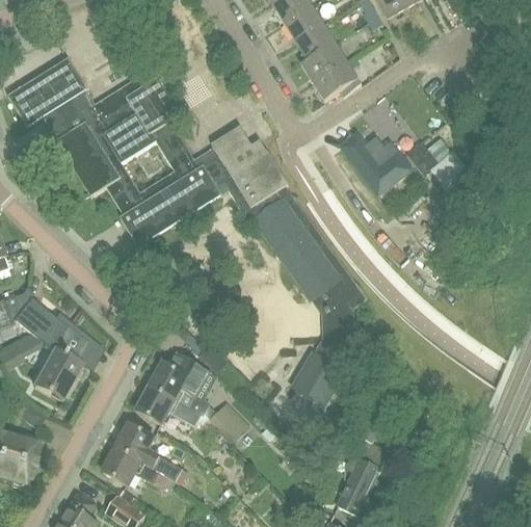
[(276,0),(271,3),(283,22),(310,4),(307,0),(276,0)]
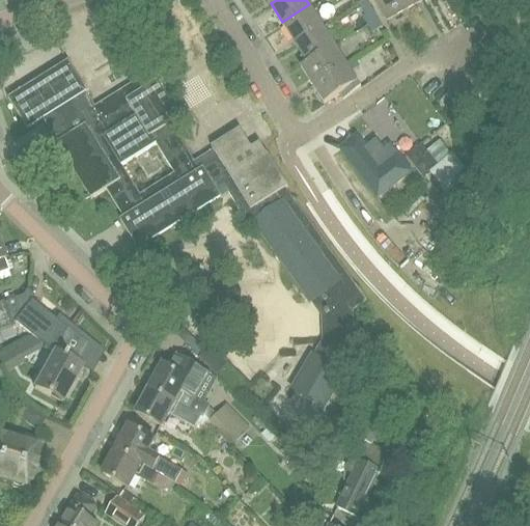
[(375,0),(385,17),(403,5),(400,0),(375,0)]
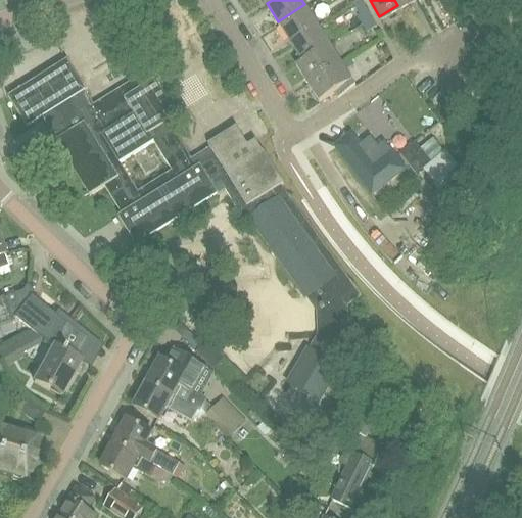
[(304,4),(278,21),(289,39),(317,22),(304,4)]
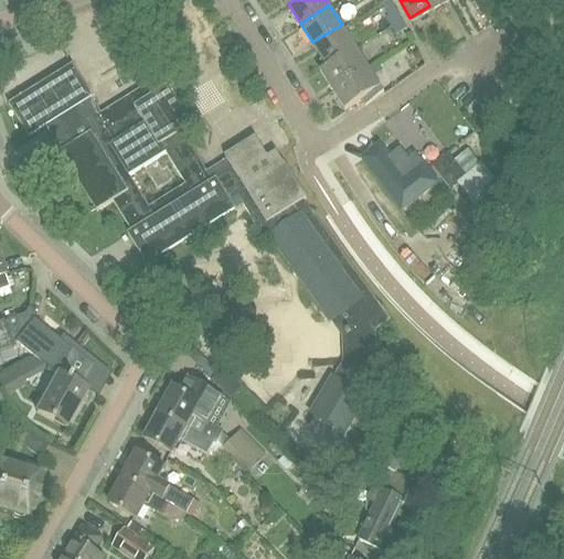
[(391,22),(401,15),(396,8),(385,13),(391,22)]
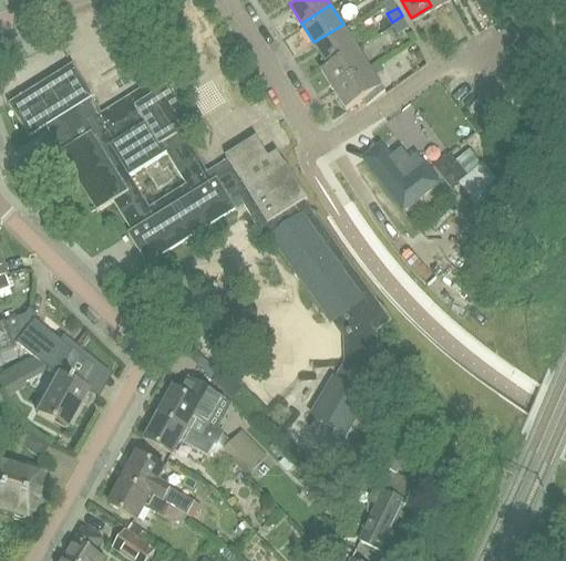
[(408,24),(402,16),(392,22),(397,31),(408,24)]
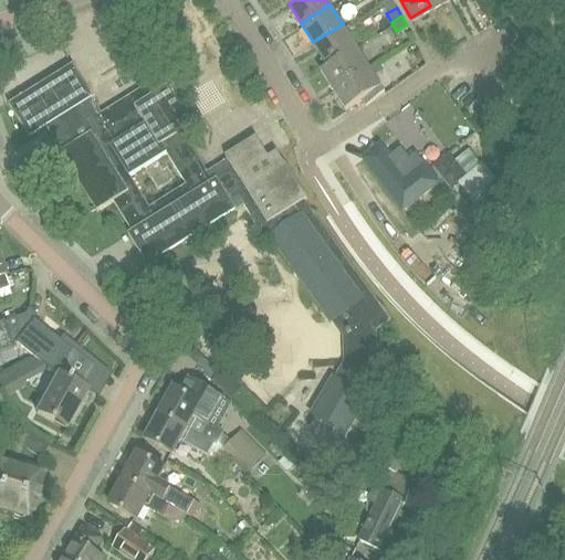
[(343,24),(313,42),(325,62),(355,44),(343,24)]
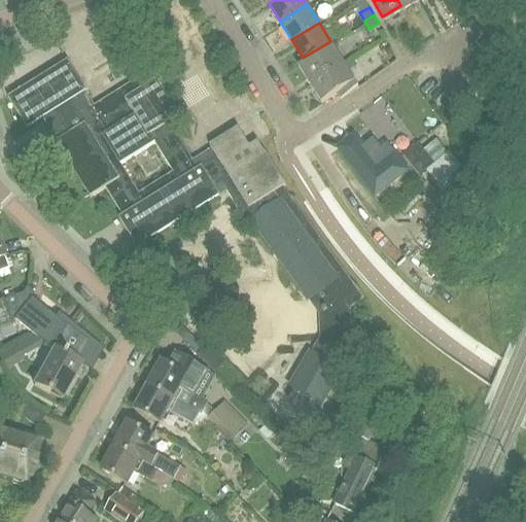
[(330,41),(303,58),(304,59),(297,62),(309,80),(342,60),(330,41)]
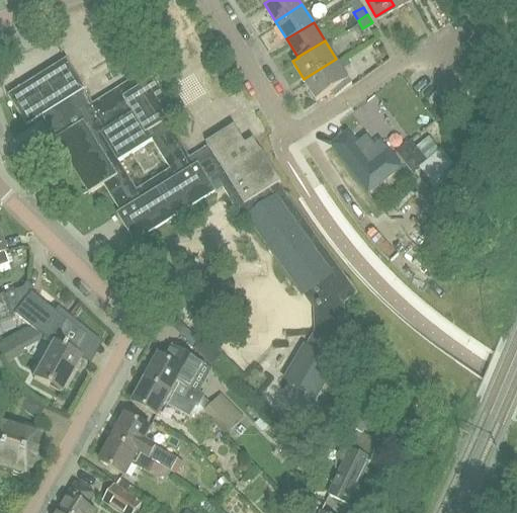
[(245,140),(233,121),(205,139),(207,142),(189,153),(165,116),(175,110),(153,74),(143,80),(137,71),(92,99),(66,56),(7,91),(25,121),(41,111),(56,135),(54,136),(87,190),(102,180),(119,208),(115,210),(134,239),(214,189),(210,181),(218,177),(239,212),(244,209),(302,289),(309,285),(318,297),(320,332),(311,347),(304,343),(285,373),(315,392),(333,361),(328,357),(343,332),(343,321),(346,320),(346,309),(343,309),(342,297),(354,288),(276,180),(279,178),(252,136),(245,140)]
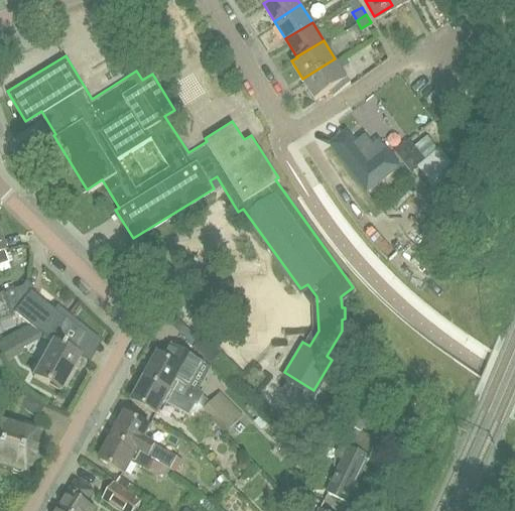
[(335,58),(302,79),(313,97),(329,88),(332,93),(350,82),(346,77),(335,58)]
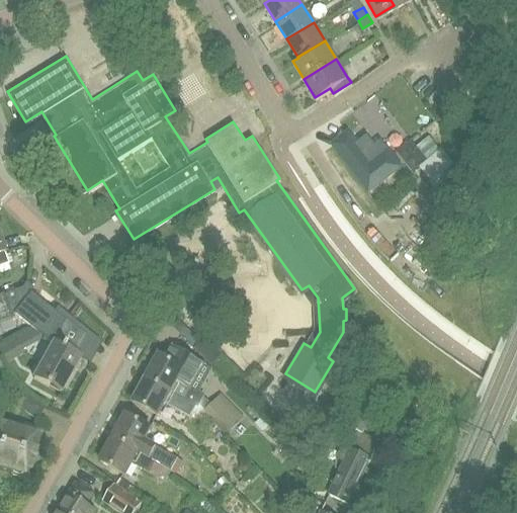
[(405,159),(396,148),(362,107),(327,135),(366,187),(405,159)]
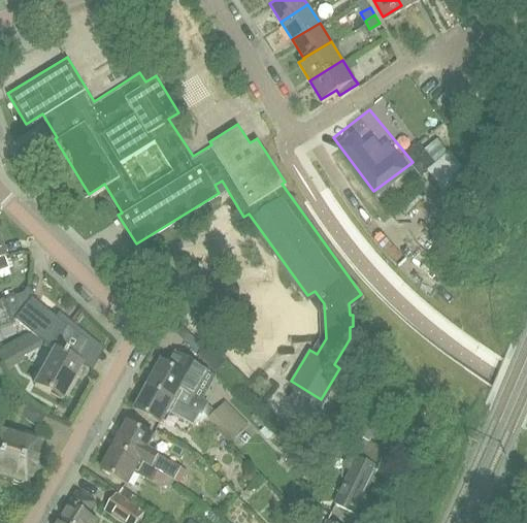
[(423,146),(418,139),(403,151),(413,162),(421,172),(427,168),(437,181),(436,182),(442,190),(467,170),(460,162),(458,163),(436,135),(423,146)]
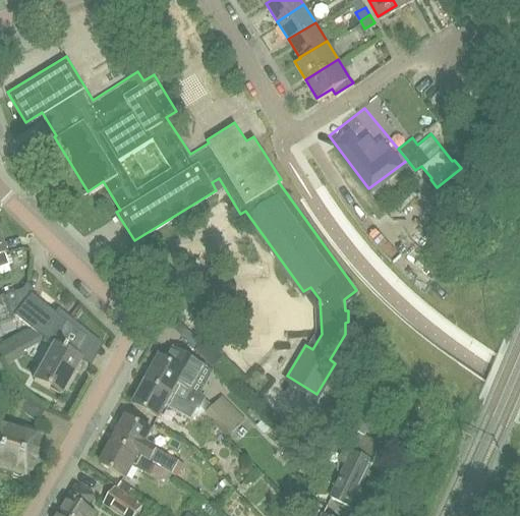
[(53,307),(29,289),(20,285),(2,292),(1,292),(0,292),(0,320),(11,316),(10,313),(14,311),(51,341),(70,316),(56,304),(53,307)]
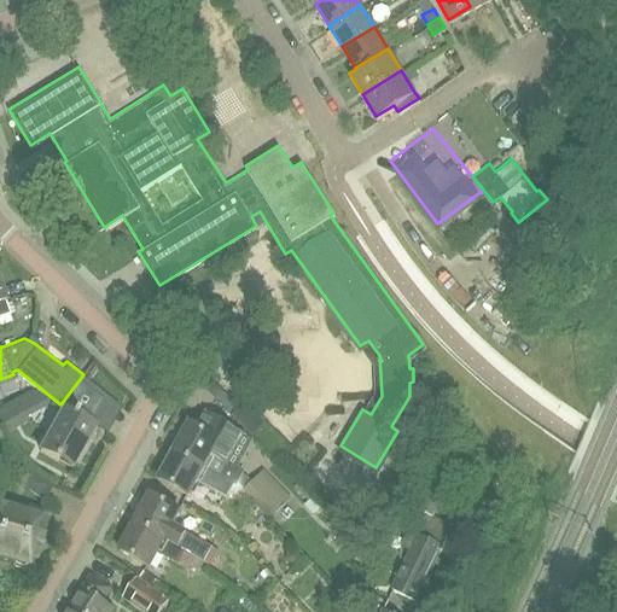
[(70,462),(92,421),(86,419),(102,390),(83,374),(60,404),(38,446),(70,462)]
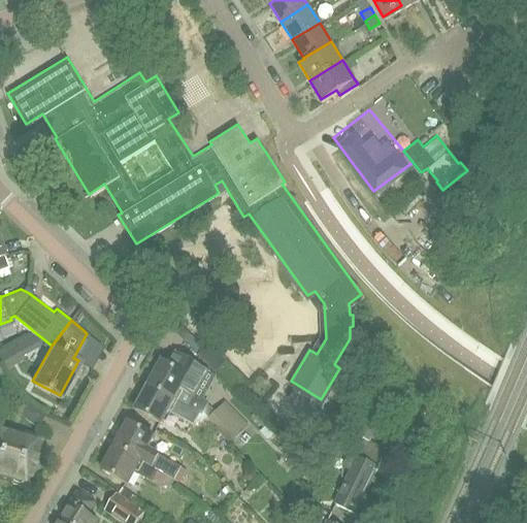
[(202,345),(180,321),(174,328),(235,390),(241,385),(221,362),(226,356),(208,338),(202,345)]
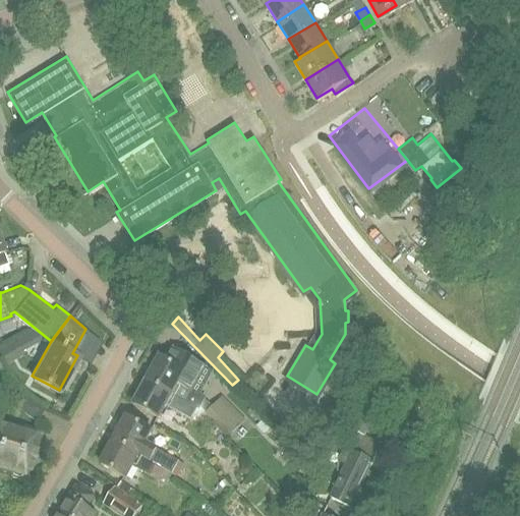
[(19,348),(12,335),(0,341),(0,355),(2,358),(19,348)]
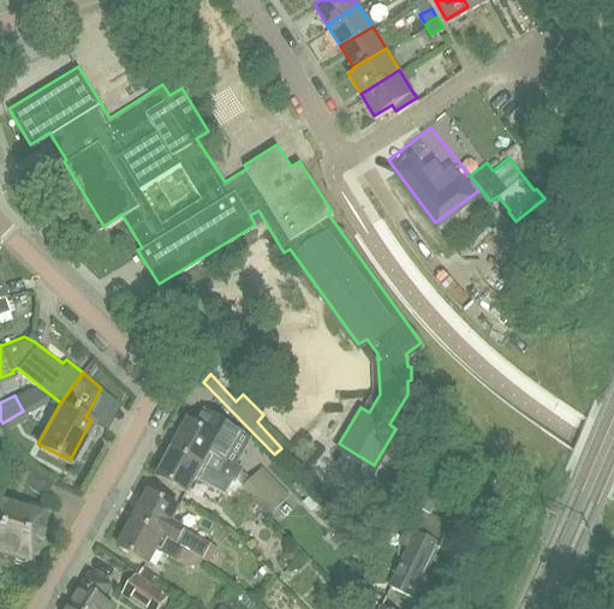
[(222,455),(238,428),(204,409),(196,422),(186,417),(171,446),(232,479),(239,465),(222,455)]
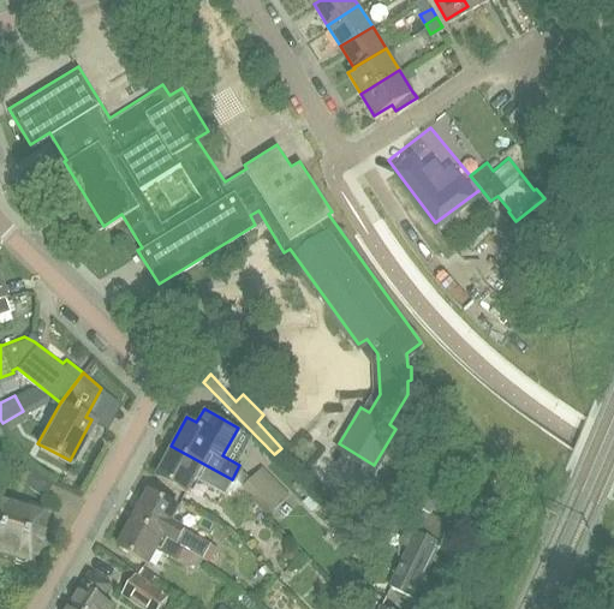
[(52,478),(29,464),(4,436),(0,439),(0,451),(19,473),(17,477),(42,495),(52,478)]
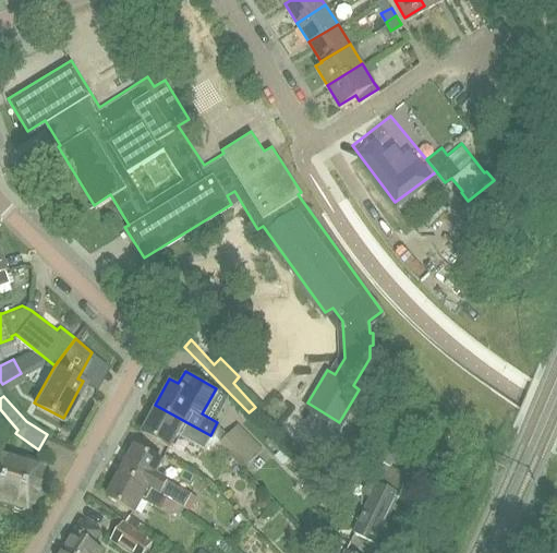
[(210,435),(155,405),(142,429),(169,444),(177,429),(188,434),(186,436),(205,446),(205,445),(212,447),(214,444),(210,442),(214,436),(210,435)]
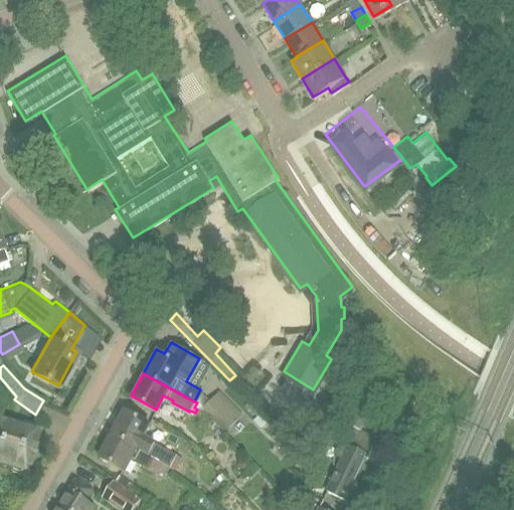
[(241,411),(218,388),(200,406),(223,430),(241,411)]
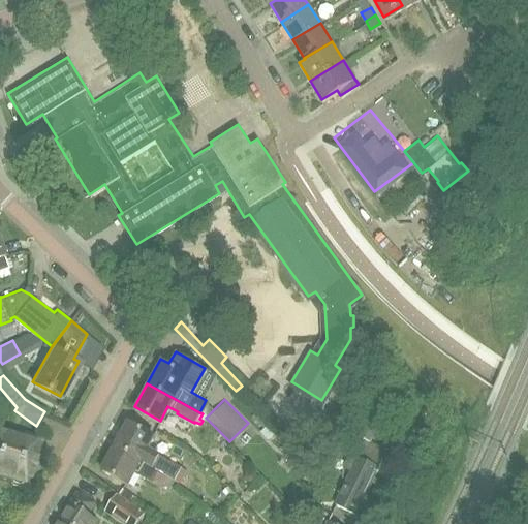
[(173,478),(173,476),(180,464),(146,445),(152,434),(127,420),(114,443),(173,478)]
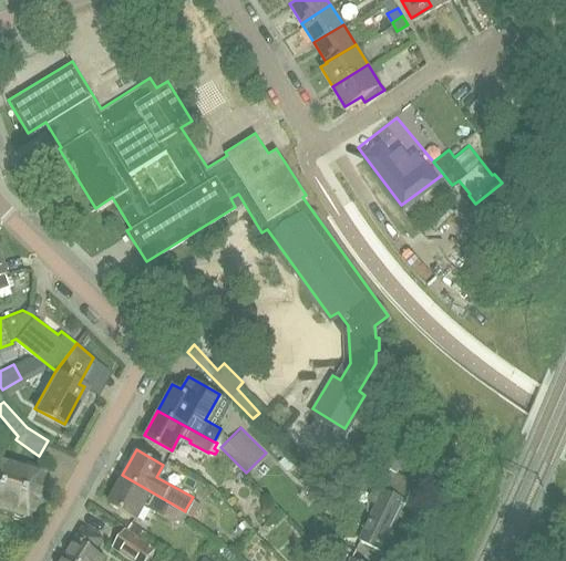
[(376,500),(358,536),(380,547),(383,540),(386,536),(389,528),(397,512),(404,497),(412,477),(374,456),(364,478),(373,482),(367,496),(376,500)]
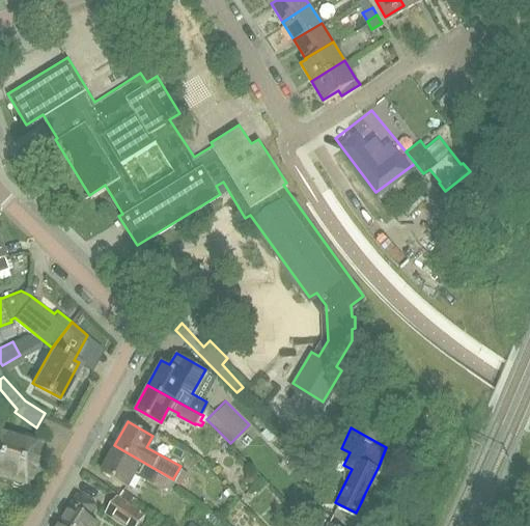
[(27,483),(40,437),(22,431),(21,437),(0,431),(0,474),(10,478),(11,482),(19,485),(23,482),(27,483)]
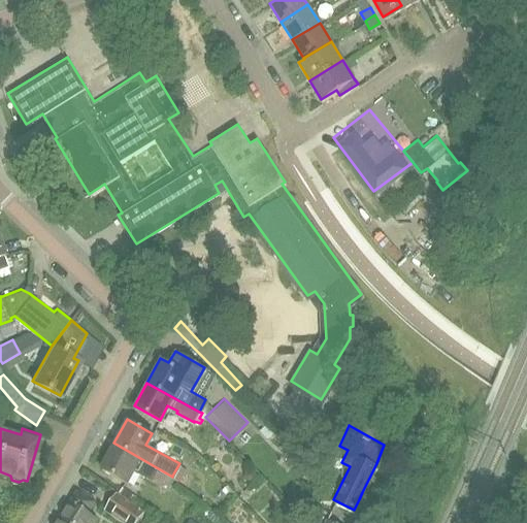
[(173,477),(172,476),(172,477),(113,443),(101,466),(126,481),(133,467),(143,472),(143,475),(159,484),(162,480),(168,484),(173,477)]
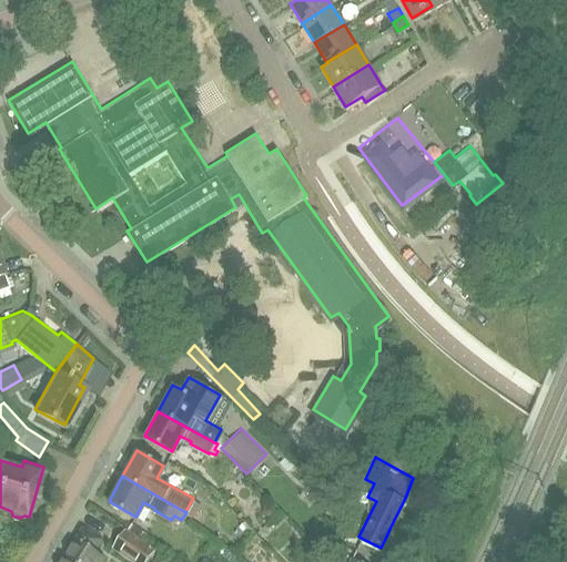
[(125,528),(141,538),(145,530),(131,520),(125,528)]
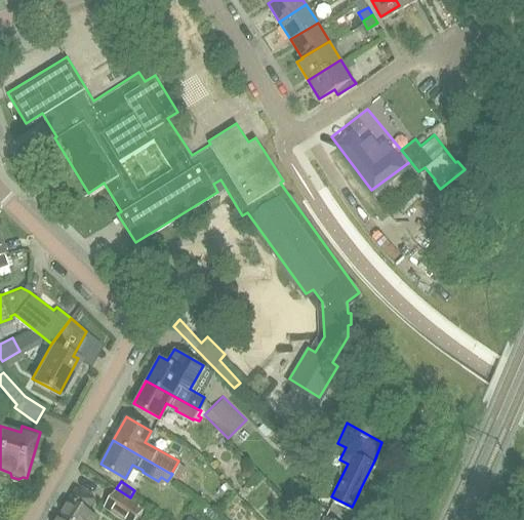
[(55,519),(90,519),(95,514),(85,508),(92,497),(75,486),(57,514),(59,515),(55,519)]
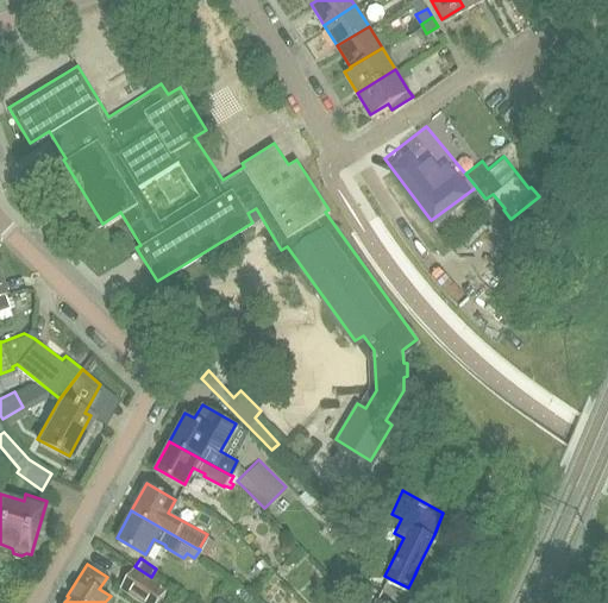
[(151,577),(135,566),(133,565),(119,585),(144,602),(152,602),(165,586),(151,577)]
